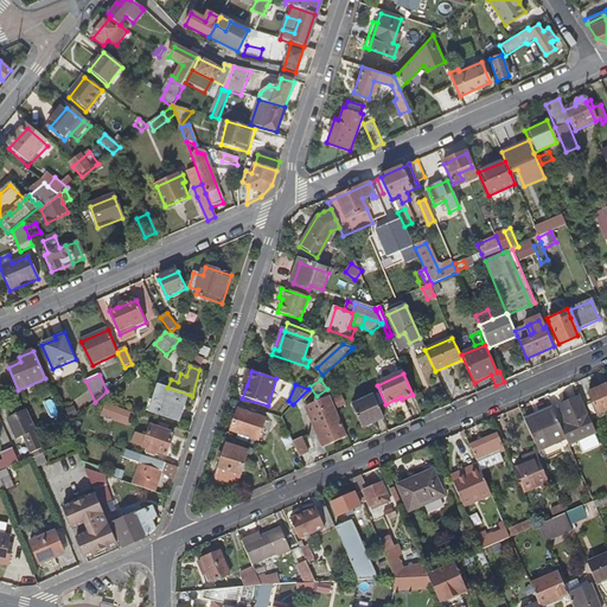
[(190,395),(167,388),(161,385),(152,414),(179,423),(190,395)]
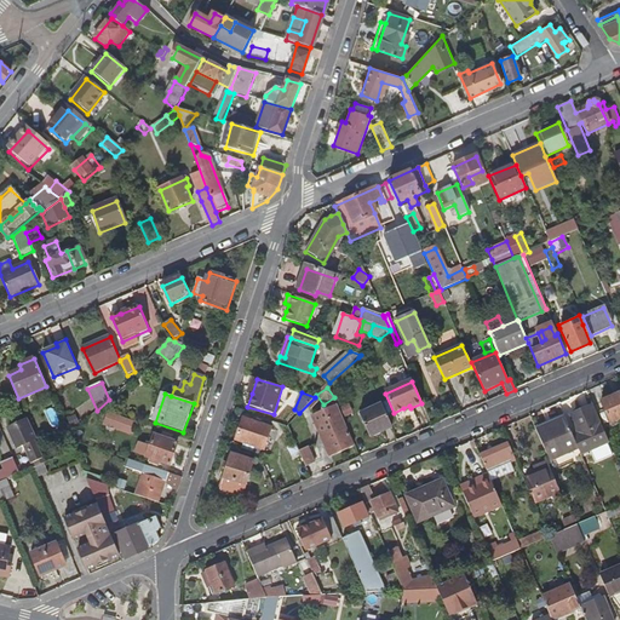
[(619,394),(600,403),(610,424),(619,420),(619,422),(619,394)]
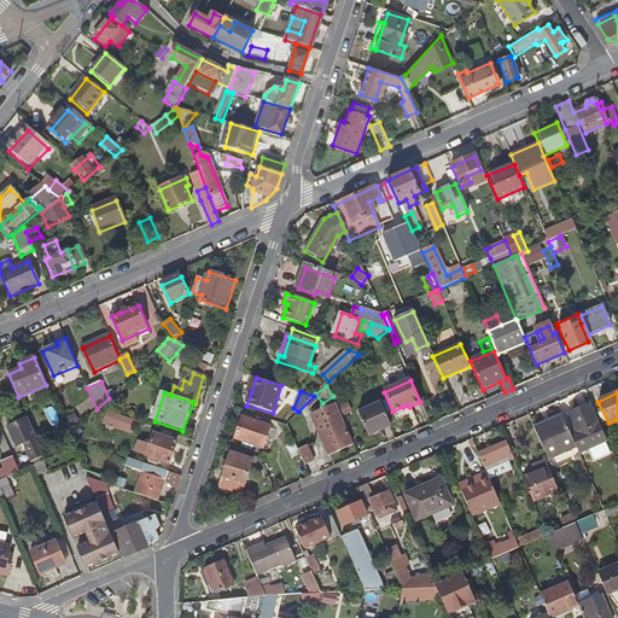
[(310,414),(319,435),(328,456),(354,444),(336,403),(310,414)]
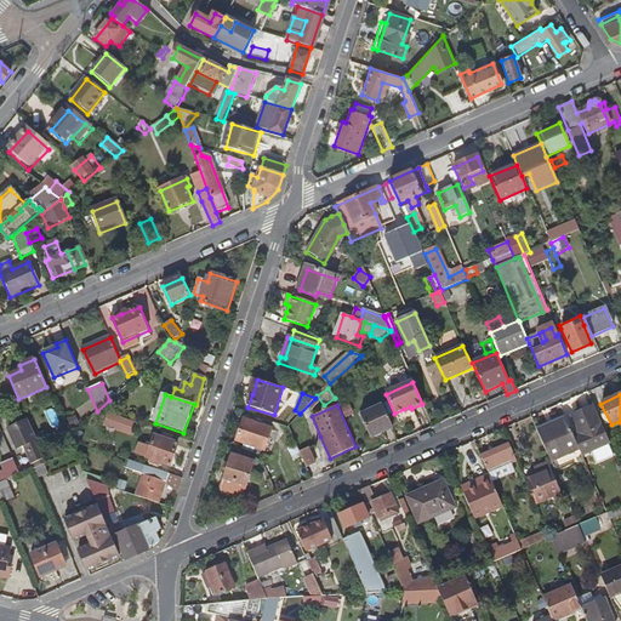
[(382,433),(393,427),(383,405),(360,416),(369,438),(372,437),(374,438),(381,436),(382,433)]
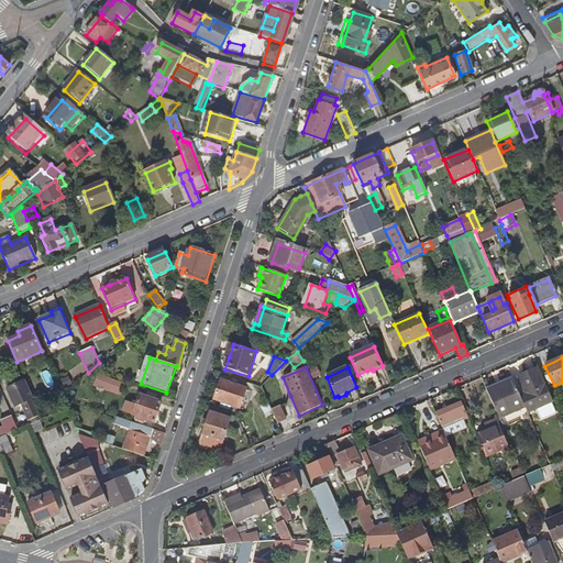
[(553,403),(541,375),(540,375),(538,368),(518,377),(525,395),(520,397),(523,406),(527,414),(553,403)]
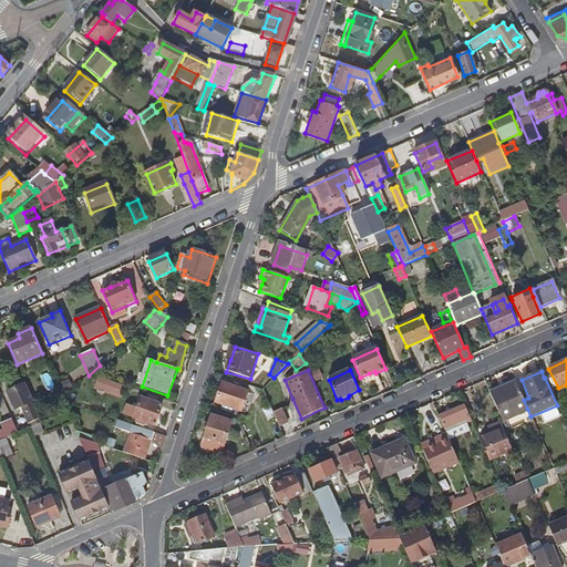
[(94,377),(89,375),(83,380),(86,384),(94,377)]
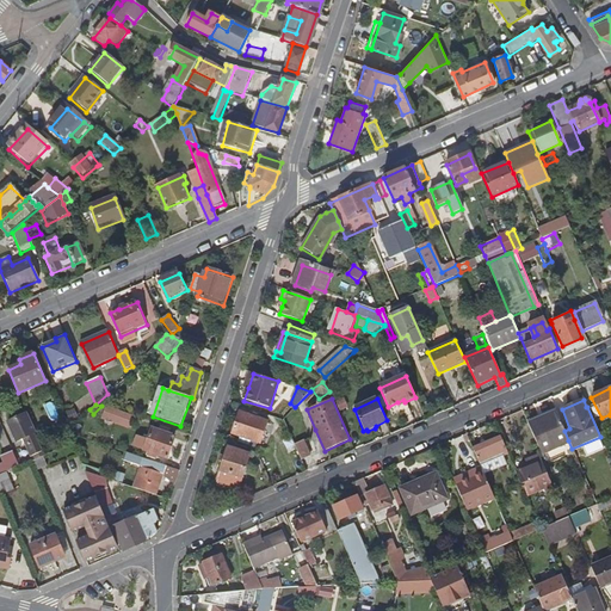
[(129,429),(133,414),(104,407),(100,421),(129,429)]
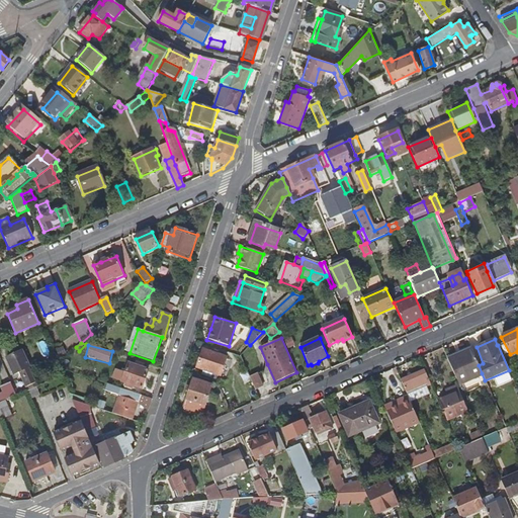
[(479,365),(470,348),(448,358),(459,383),(482,373),(479,365)]
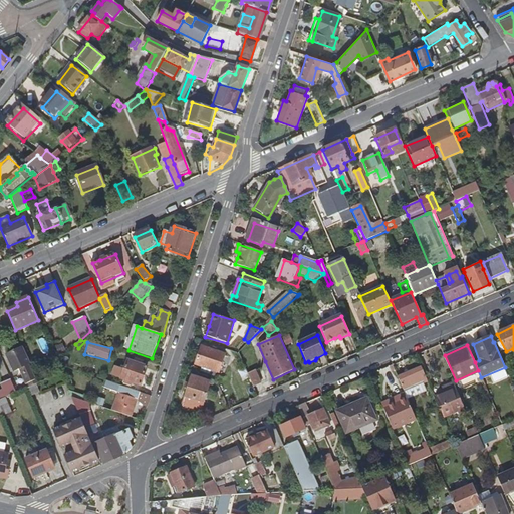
[(218,372),(224,356),(201,348),(195,365),(218,372)]
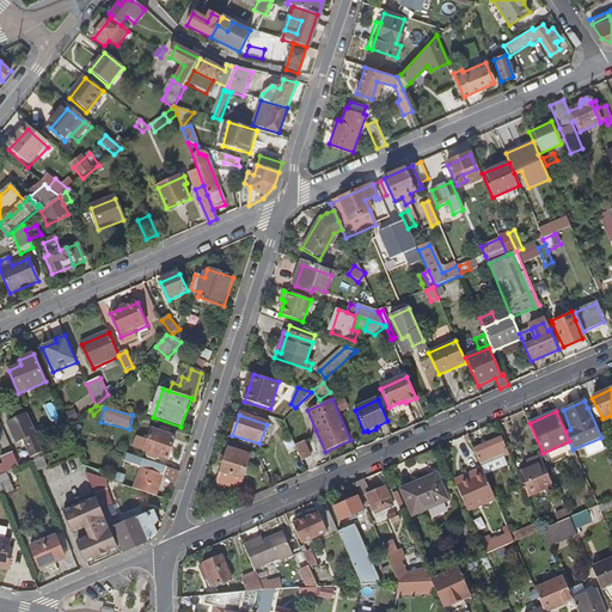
[(35,461),(43,458),(25,416),(8,424),(17,442),(23,440),(31,460),(34,459),(35,461)]
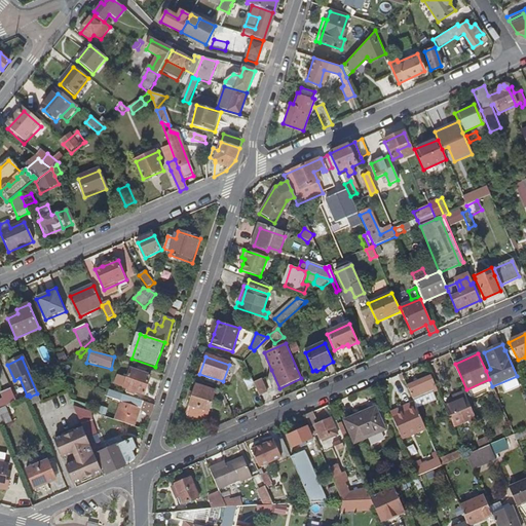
[(138,367),(137,372),(147,375),(148,370),(138,367)]
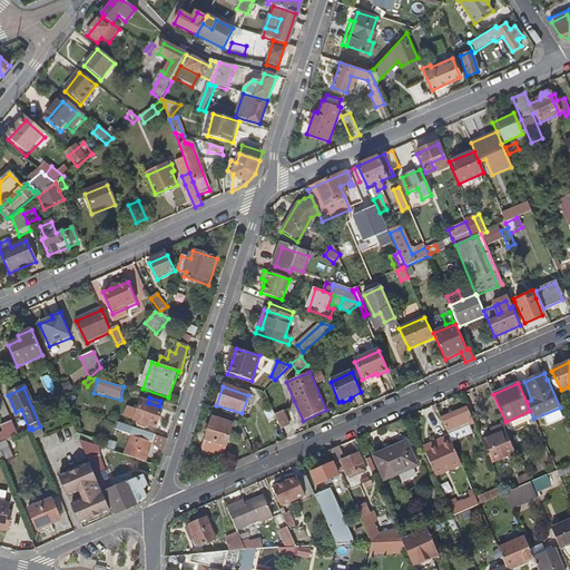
[(148,403),(144,402),(137,422),(141,423),(139,426),(144,430),(146,424),(158,429),(165,409),(159,406),(148,403)]
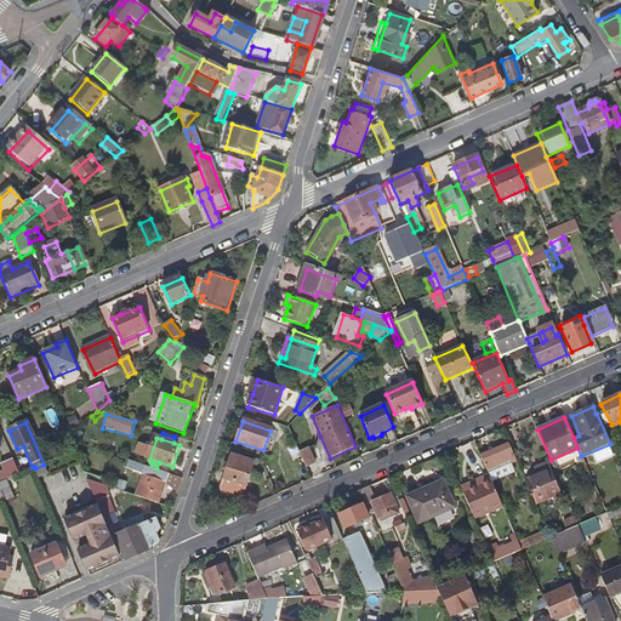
[(516,460),(507,442),(479,454),(486,471),(506,463),(516,460)]
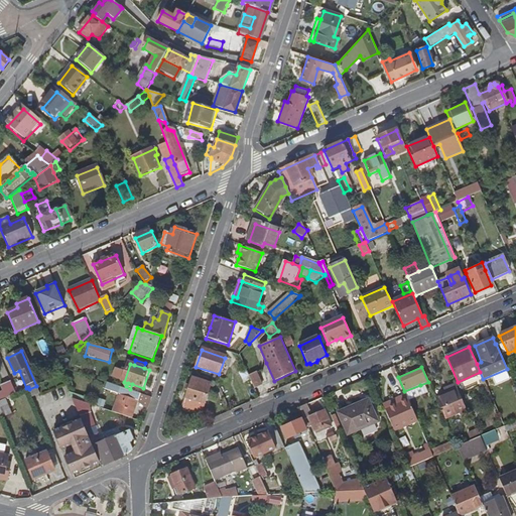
[(248,375),(254,387),(261,384),(256,371),(248,375)]
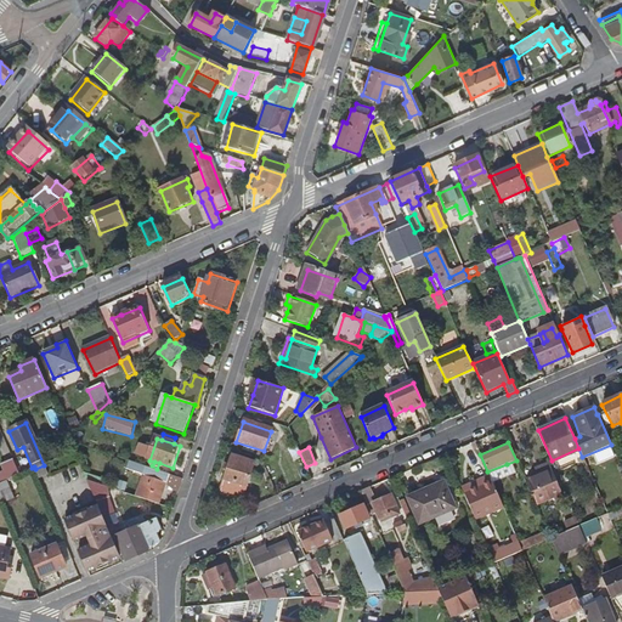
[(242,498),(254,461),(232,453),(220,491),(242,498)]
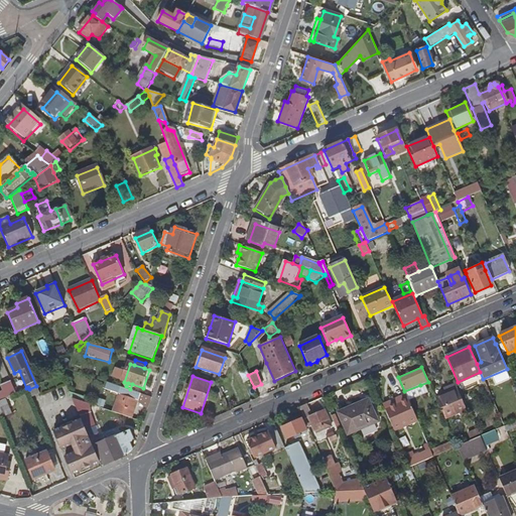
[(16,395),(10,382),(1,386),(2,391),(6,399),(16,395)]
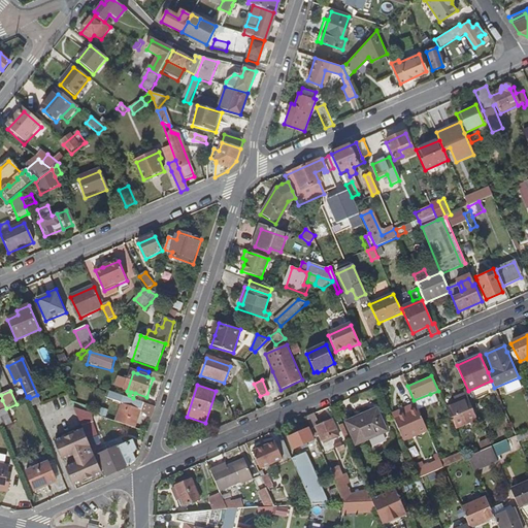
[(430,394),(414,400),(416,404),(417,407),(433,400),(430,394)]
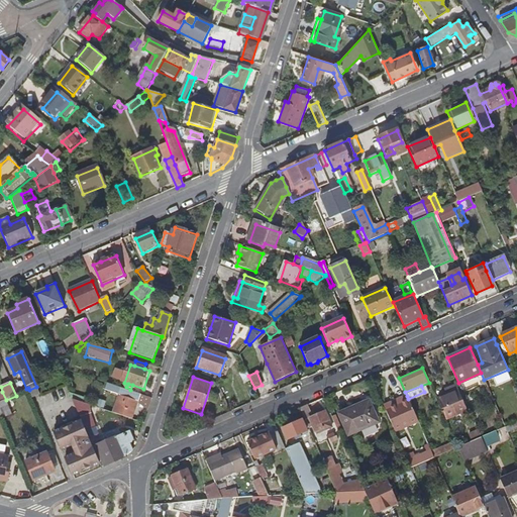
[(28,391),(31,398),(40,395),(37,387),(36,387),(29,390),(28,391)]
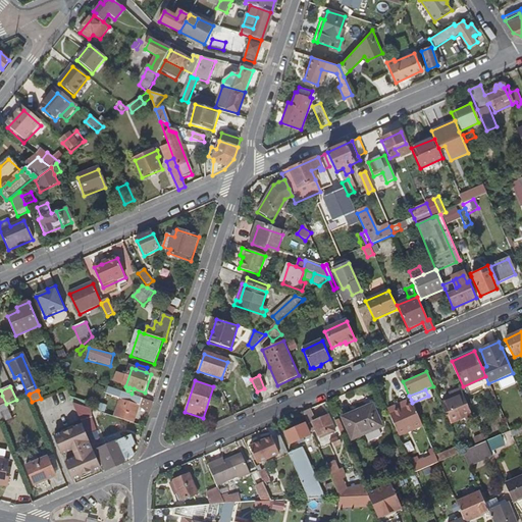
[(116,418),(133,423),(142,400),(123,394),(116,418)]
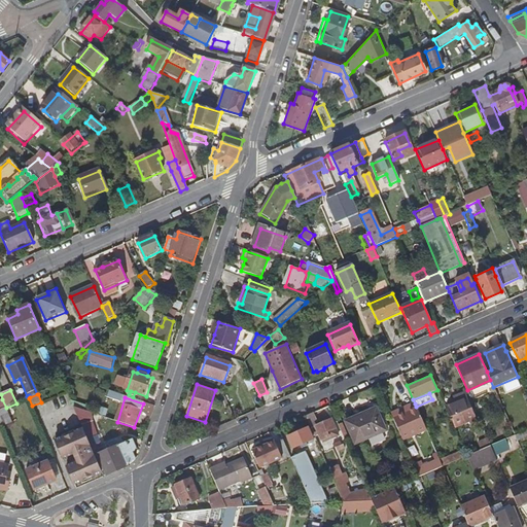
[(465,399),(450,407),(454,417),(451,418),(455,428),(475,420),(465,399)]
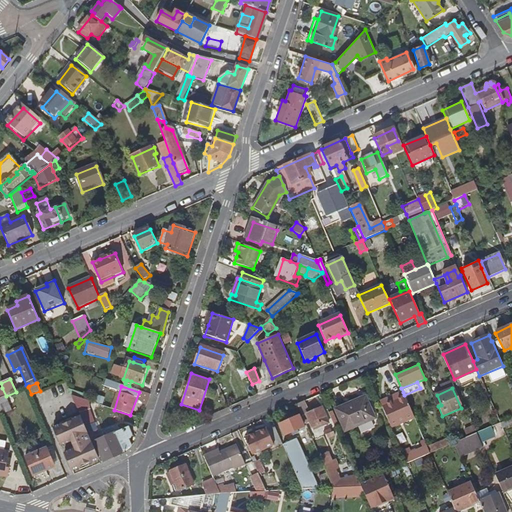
[(380,403),(381,405),(389,422),(411,412),(404,395),(403,392),(394,396),(380,403)]
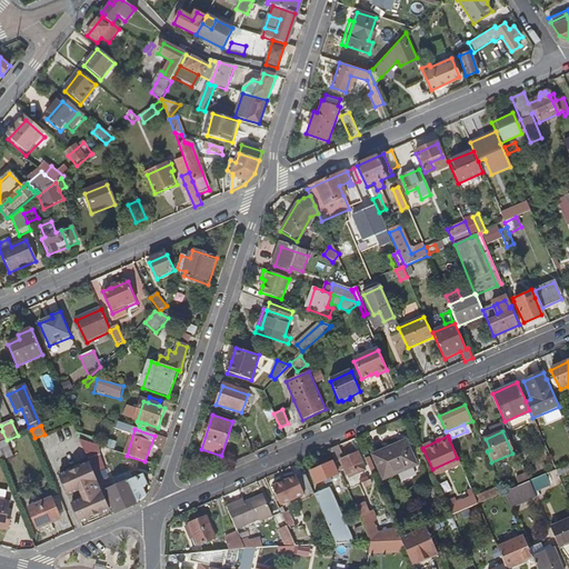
[(6,441),(0,442),(0,460),(1,462),(12,457),(6,441)]
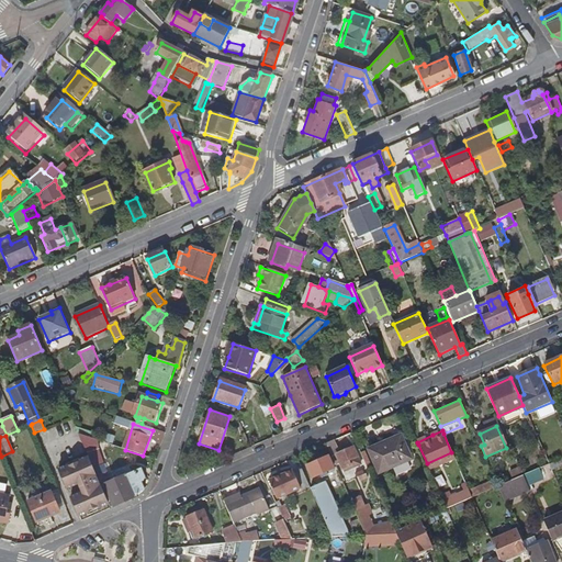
[(79,436),(90,460),(94,470),(103,465),(98,451),(98,441),(79,436)]
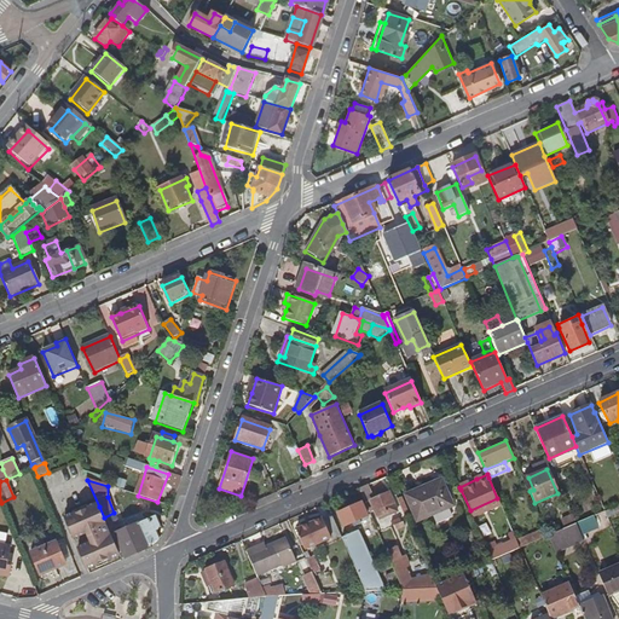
[(115,489),(131,493),(133,485),(119,480),(115,489)]
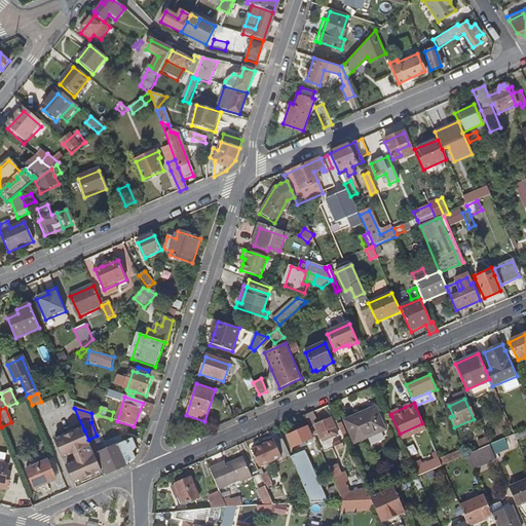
[(385,430),(376,410),(368,415),(365,412),(345,421),(354,444),(385,430)]
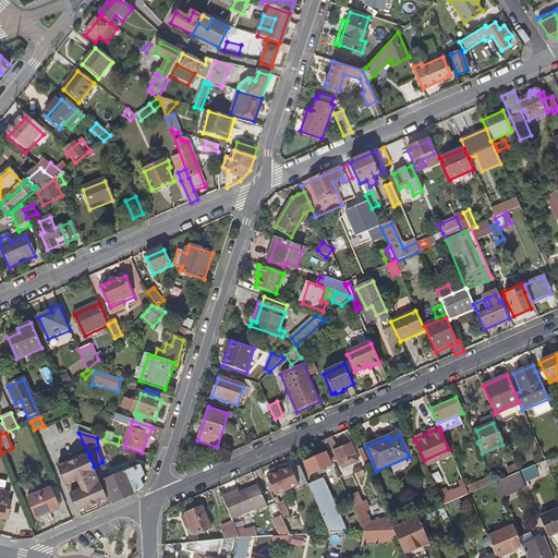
[(330,438),(324,441),(329,455),(332,462),(339,459),(343,466),(352,462),(360,458),(358,452),(353,444),(337,451),(330,438)]
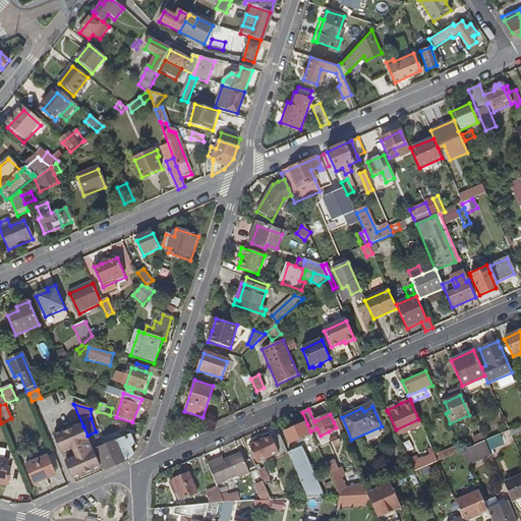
[(338,418),(335,419),(341,435),(344,433),(338,418)]
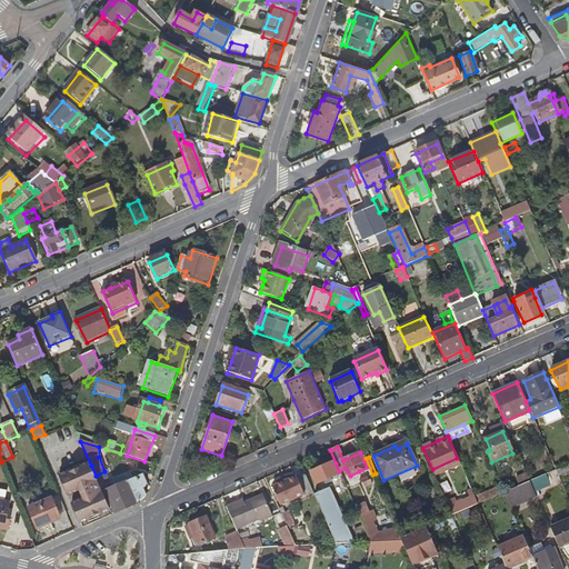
[(457,458),(432,469),(436,477),(461,465),(457,458)]
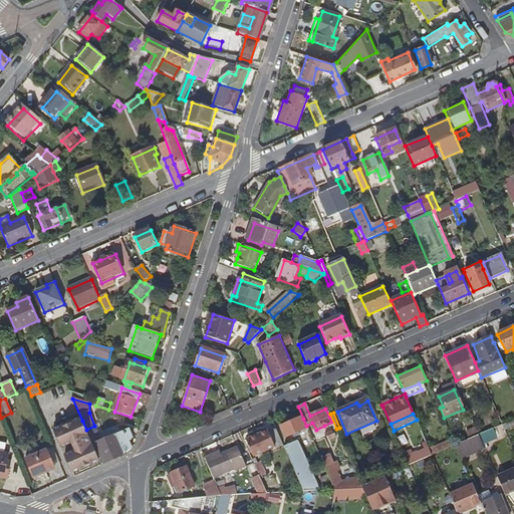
[(307,428),(306,426),(303,419),(300,420),(299,419),(281,427),(286,438),(307,428)]
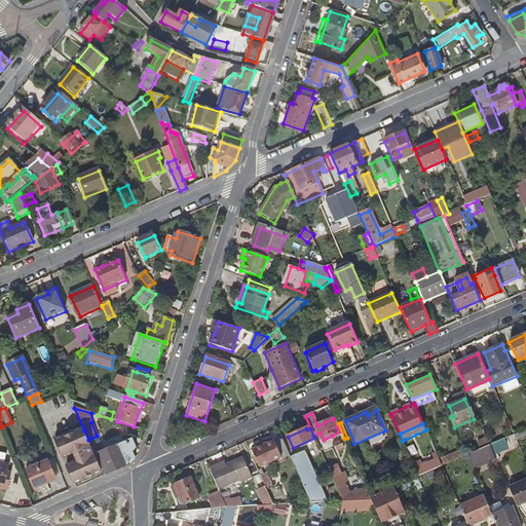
[(517,439),(525,435),(525,428),(515,435),(517,439)]
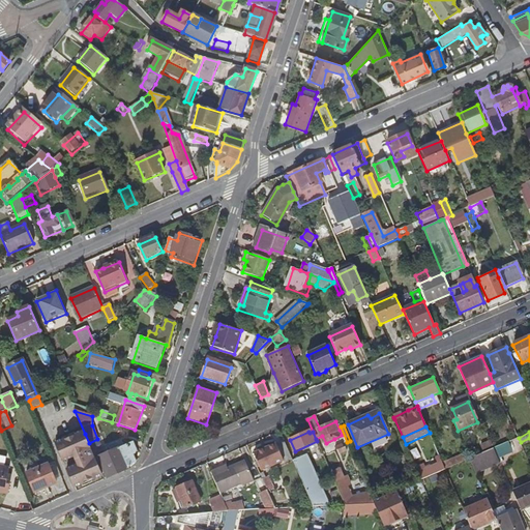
[(76,489),(104,476),(96,461),(89,443),(85,434),(56,445),(63,462),(75,458),(79,467),(67,472),(76,489)]
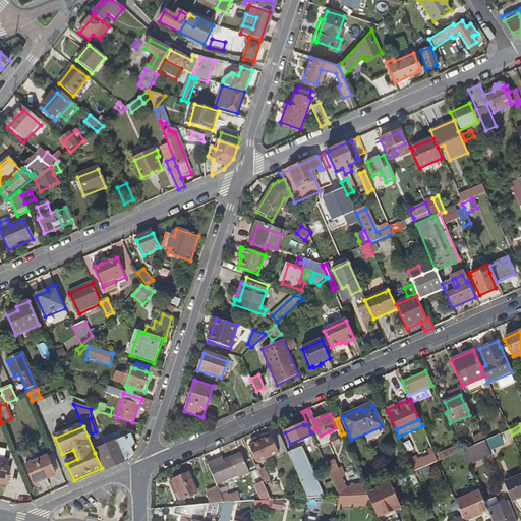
[(95,453),(98,451),(101,450),(96,440),(99,439),(96,431),(88,436),(95,453)]
